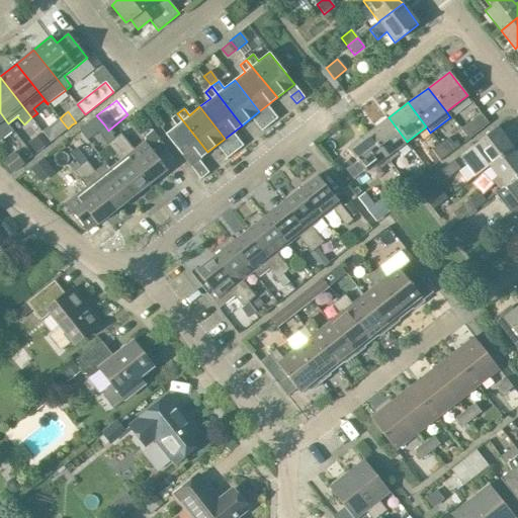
[(264,117),(269,124),(277,118),(272,111),(264,117)]
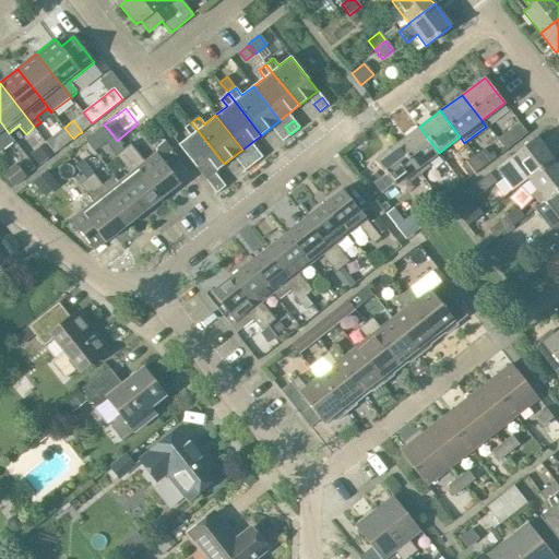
[(9,134),(9,133),(0,121),(0,151),(3,150),(14,141),(9,134)]
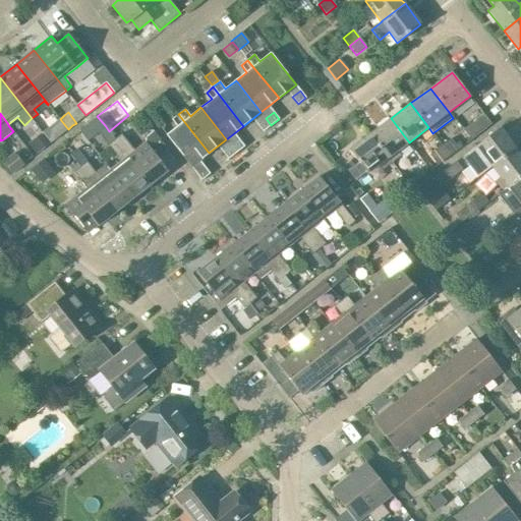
[(209,153),(178,114),(172,120),(177,126),(166,134),(191,167),(209,153)]
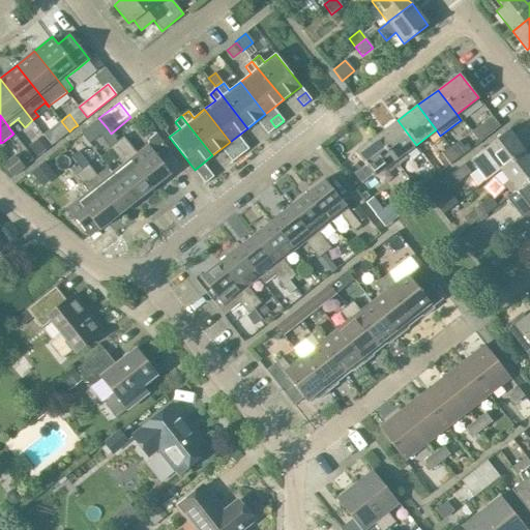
[(471,131),(479,142),(500,126),(492,116),(471,131)]
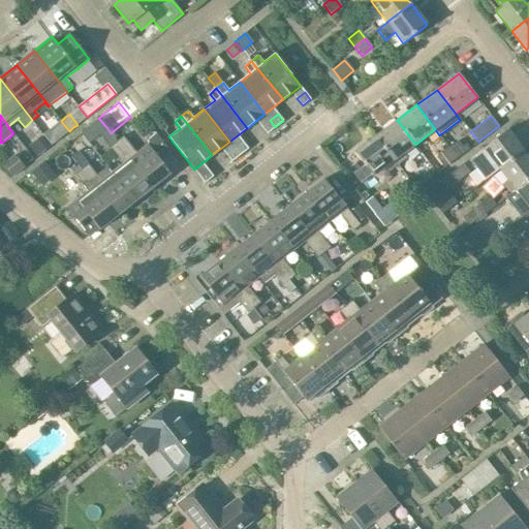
[(98,119),(81,132),(88,142),(105,128),(98,119)]
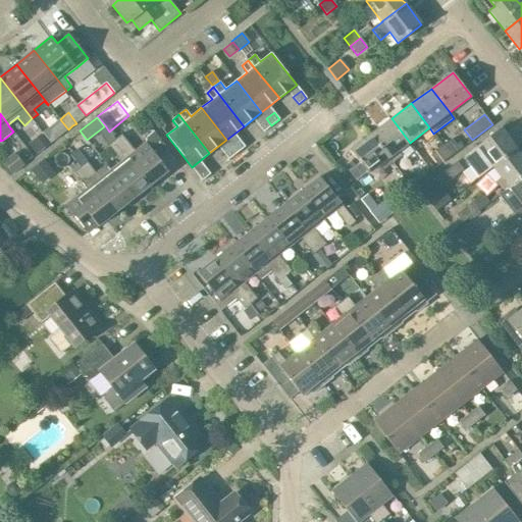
[(263,132),(271,125),(266,118),(258,124),(263,132)]
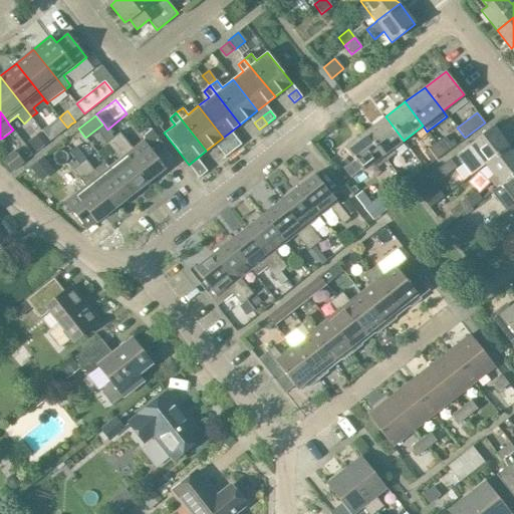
[(392,149),(404,141),(386,116),(365,133),(387,160),(395,154),(392,149)]
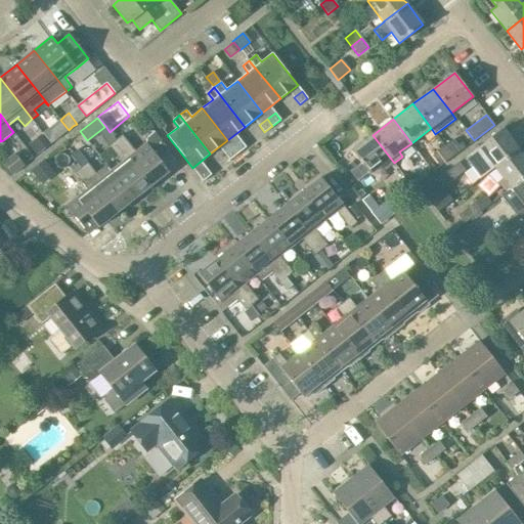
[(56,123),(47,129),(55,140),(57,138),(64,133),(56,123)]
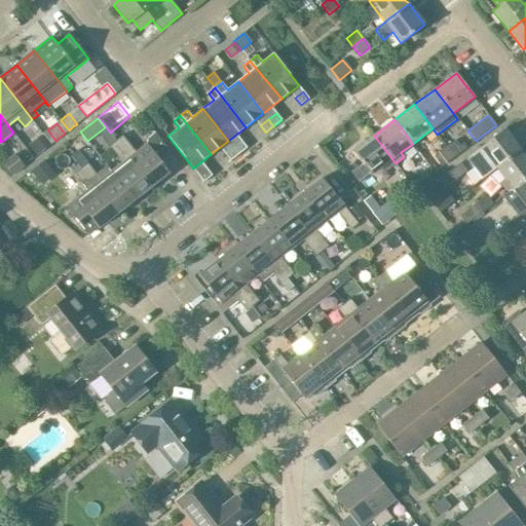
[(481,147),(468,157),(484,178),(491,172),(521,149),(504,128),(481,147)]
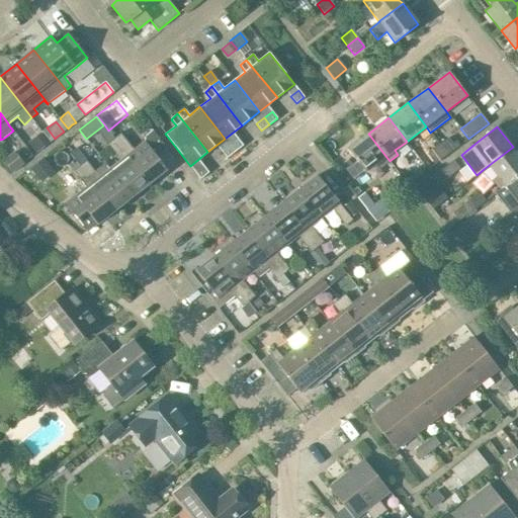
[(120,135),(114,139),(150,183),(167,170),(155,155),(166,147),(153,131),(145,137),(145,142),(133,151),(120,135)]
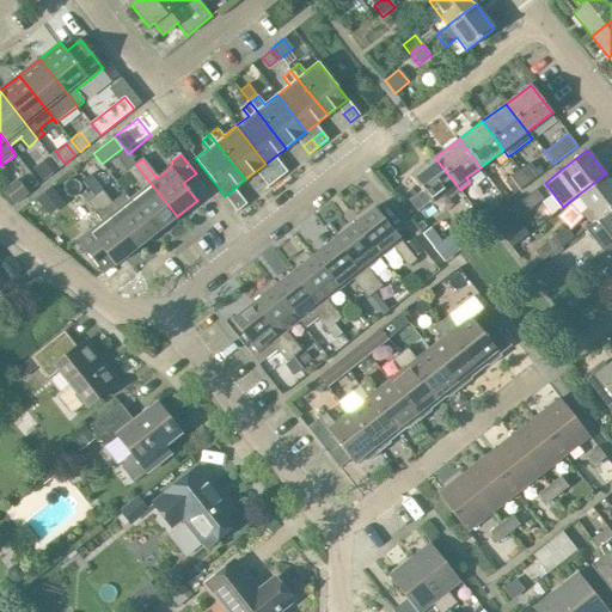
[(34,170),(43,182),(57,170),(49,158),(34,170)]
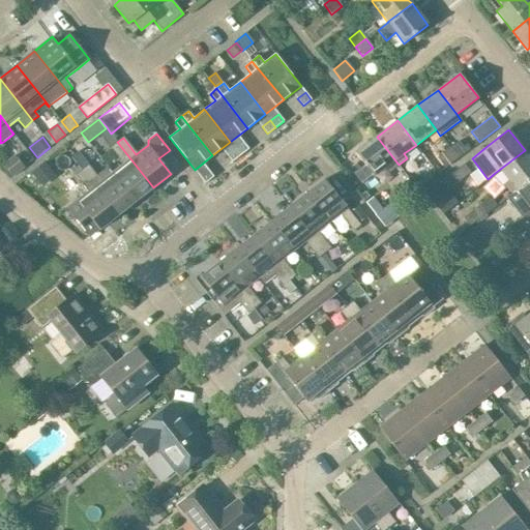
[(389,171),(399,165),(377,137),(355,152),(364,165),(354,173),(362,183),(373,175),(374,176),(386,167),(389,171)]
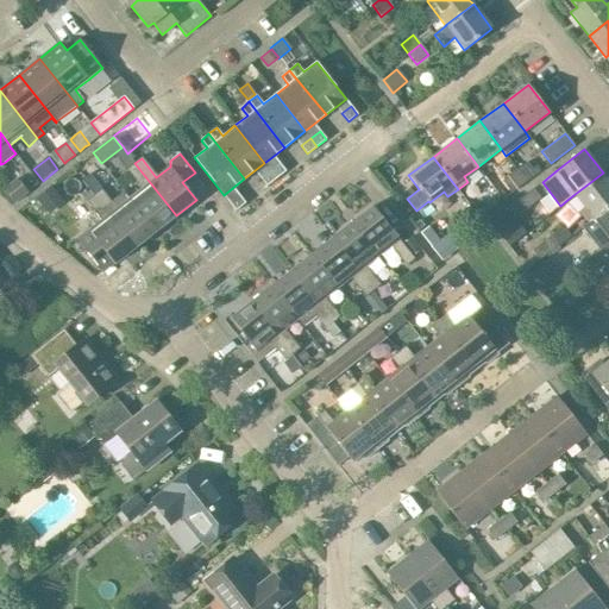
[(270,170),(276,179),(286,171),(280,162),(270,170)]
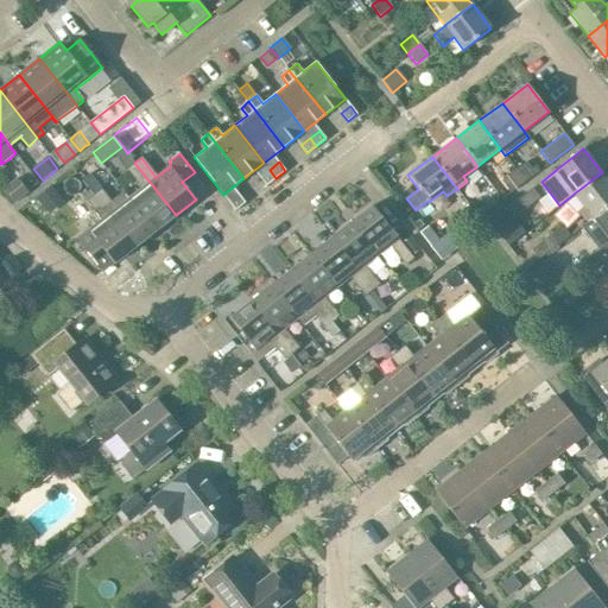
[(517,169),(525,181),(536,173),(526,162),(517,169)]
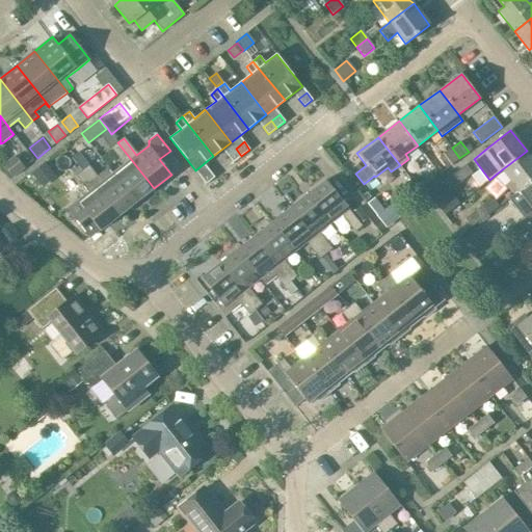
[(110,149),(124,164),(113,173),(136,202),(154,188),(117,142),(110,149)]
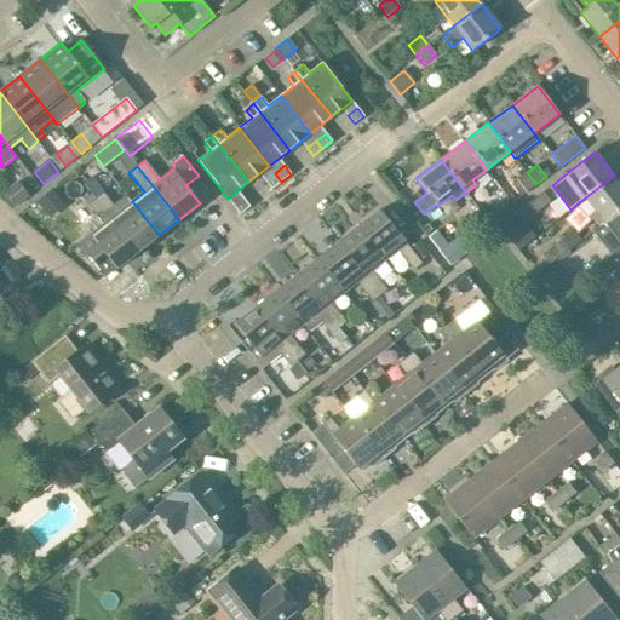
[(521,196),(535,184),(527,172),(512,184),(521,196)]
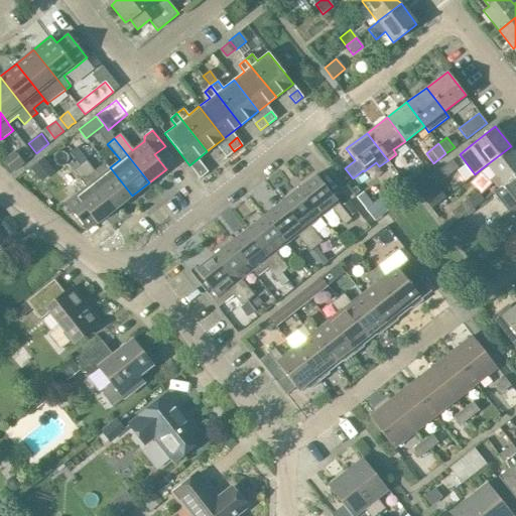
[(226,157),(234,151),(229,144),(221,150),(226,157)]
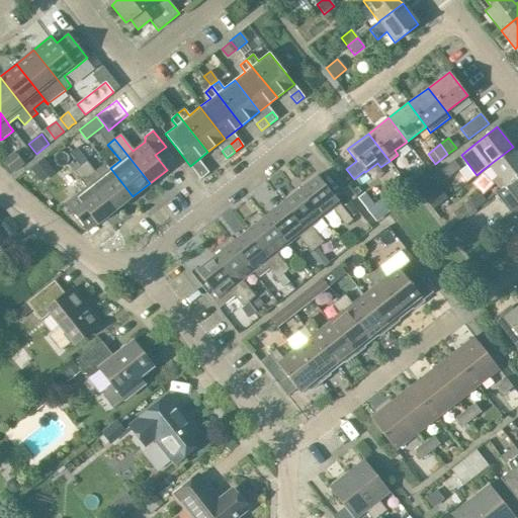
[(517,154),(513,147),(484,169),(493,180),(500,189),(517,175),(517,154)]
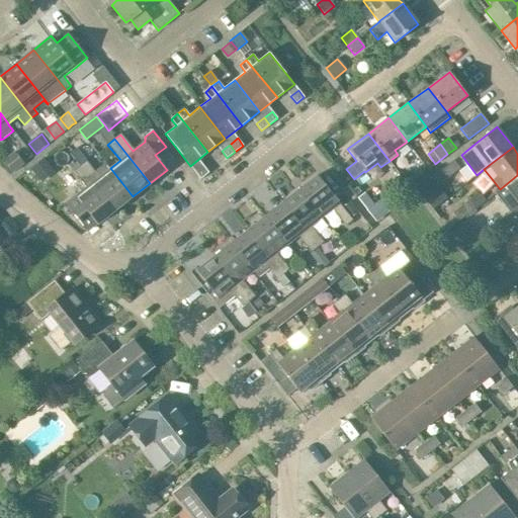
[(76,149),(71,153),(80,166),(86,161),(76,149)]
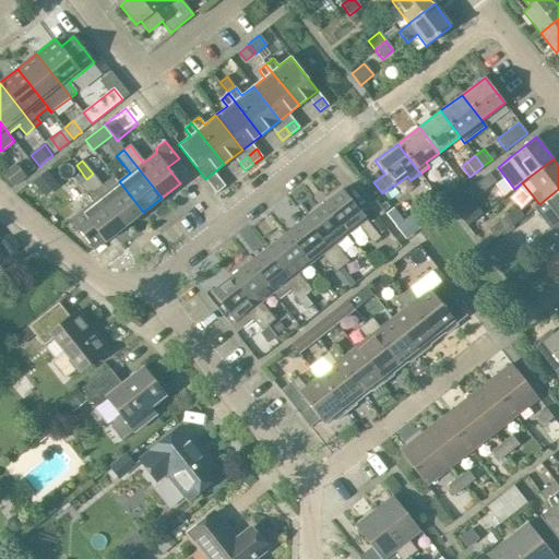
[(26,176),(20,167),(16,163),(4,173),(14,186),(26,176)]
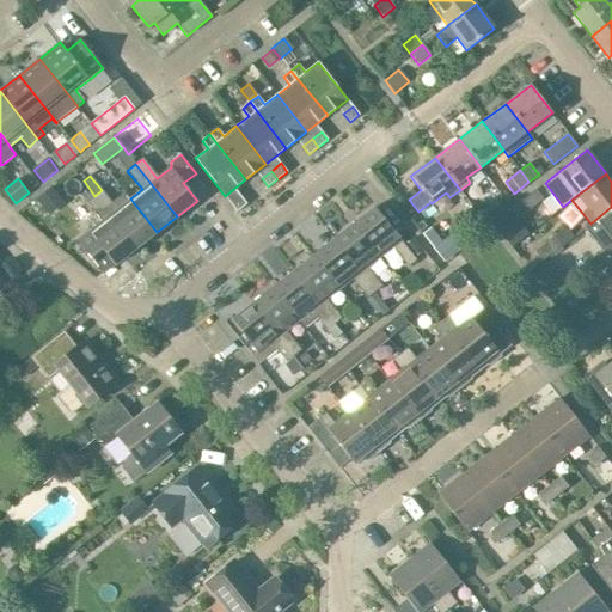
[(51,188),(36,200),(49,216),(65,204),(51,188)]
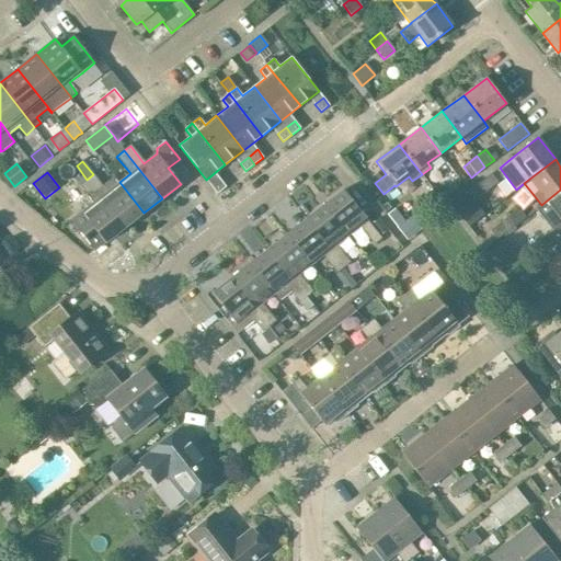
[(93,174),(87,180),(125,228),(144,213),(119,182),(118,183),(114,176),(102,185),(93,174)]
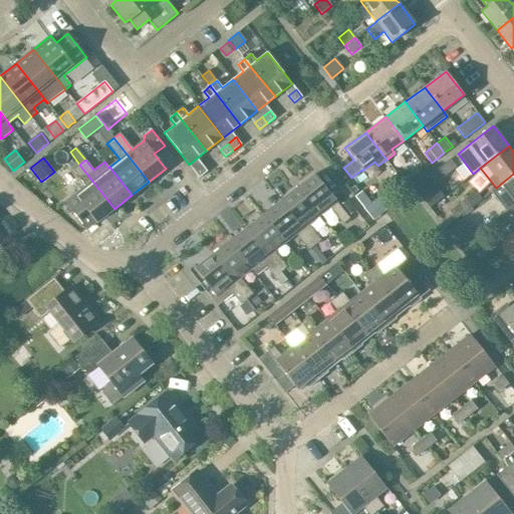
[(207,171),(202,164),(194,170),(199,177),(207,171)]
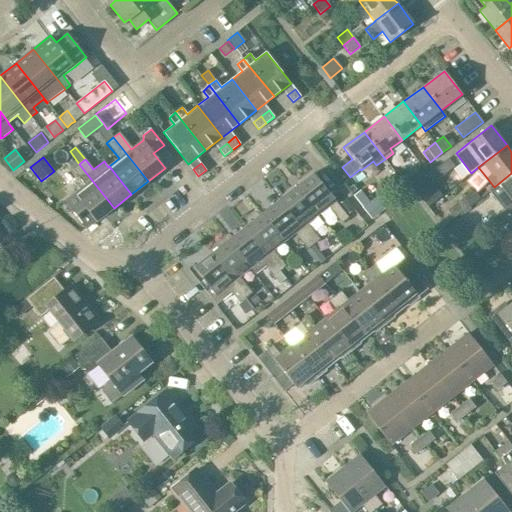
[(114,208),(79,164),(72,169),(85,185),(74,194),(76,196),(67,203),(85,227),(94,219),(96,222),(103,216),(114,208)]
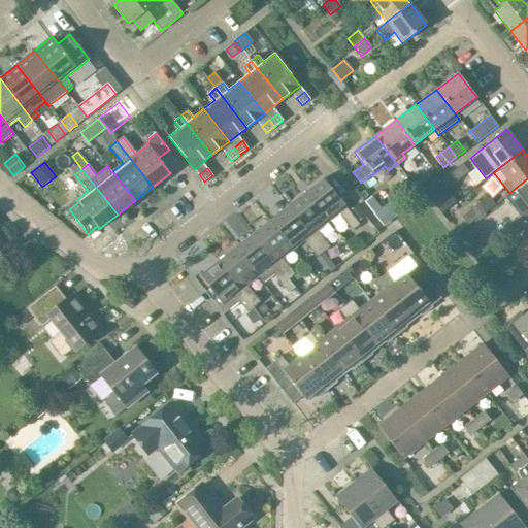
[(424,182),(416,171),(407,178),(416,189),(424,182)]
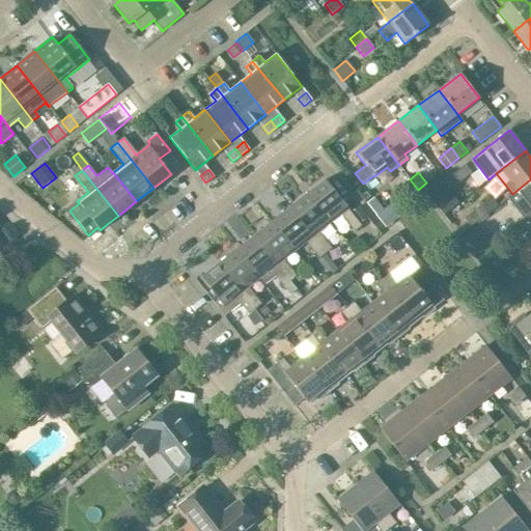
[(307,194),(330,223),(341,214),(354,231),(361,225),(360,224),(355,217),(351,213),(347,208),(325,179),(307,194)]
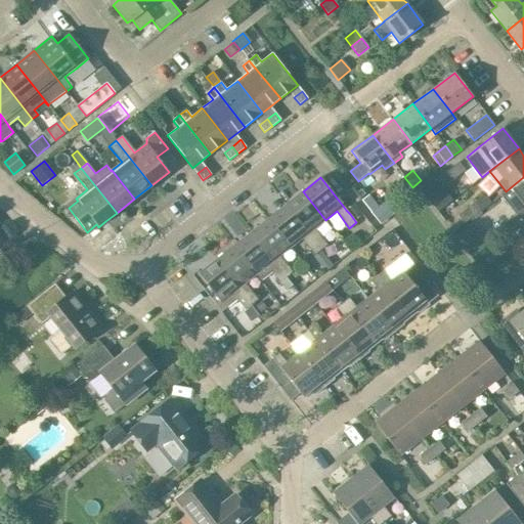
[(412,187),(404,177),(396,184),(403,194),(412,187)]
